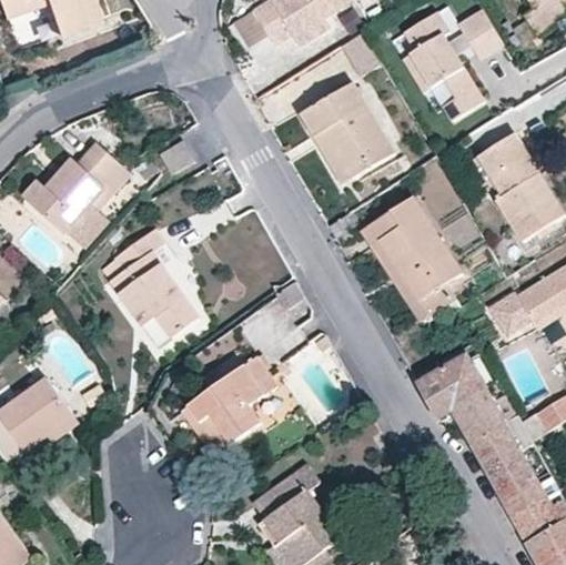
[(0,0),(3,9),(29,0),(48,0),(59,29),(99,13),(93,0),(0,0)]
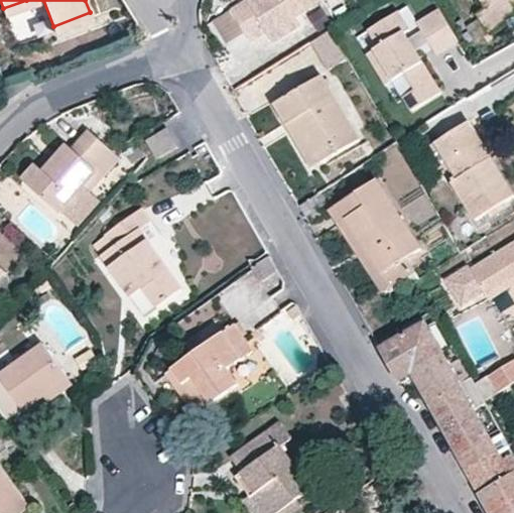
[(241,0),(230,7),(248,36),(263,27),(265,30),(294,13),(314,0),(320,0),(322,2),(326,0),(241,0)]
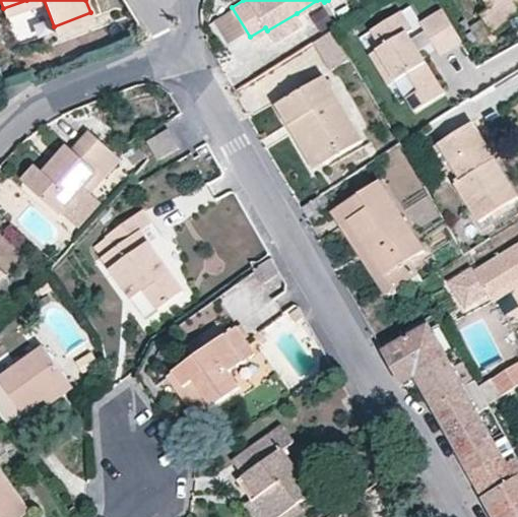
[(487,0),(491,6),(480,10),(494,29),(517,14),(517,0),(487,0)]
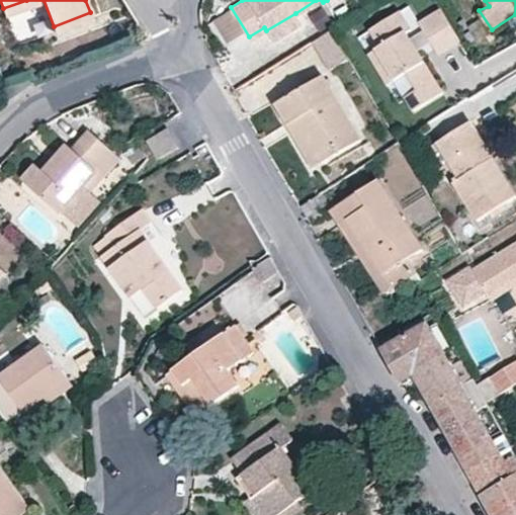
[(458,37),(439,5),(418,18),(422,26),(429,37),(437,50),(458,37)]
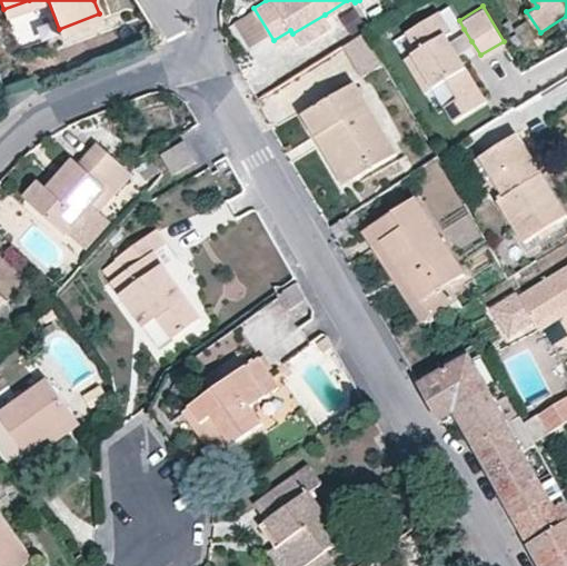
[(447,39),(443,32),(448,28),(437,10),(406,29),(417,48),(413,51),(434,86),(446,79),(456,97),(441,106),(449,120),(483,100),(455,52),(447,39)]
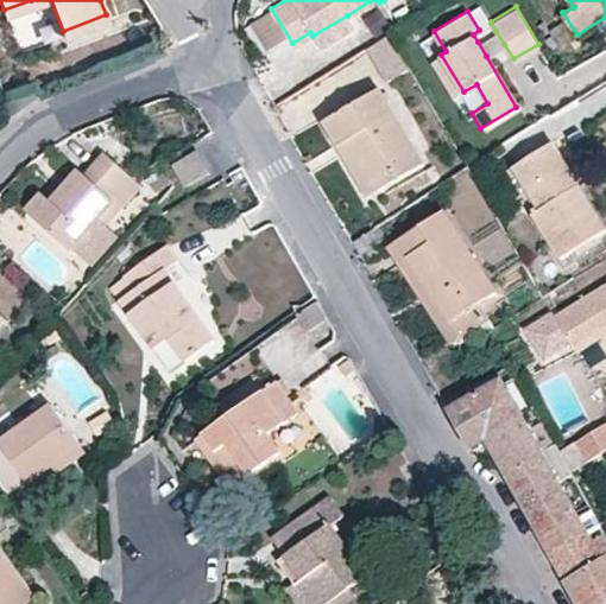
[(353,27),(347,16),(313,36),(320,48),(353,27)]
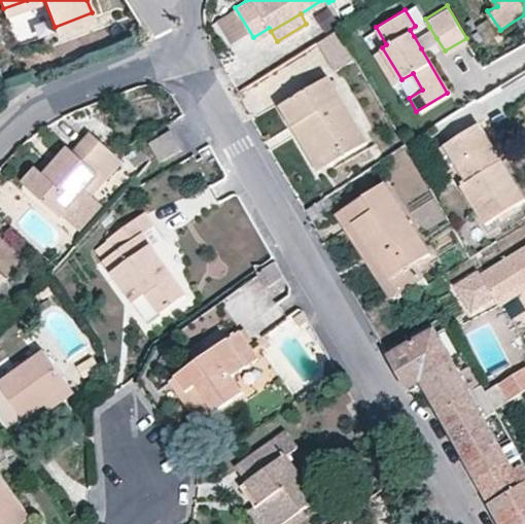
[(328,65),(349,57),(337,26),(316,34),(328,65)]
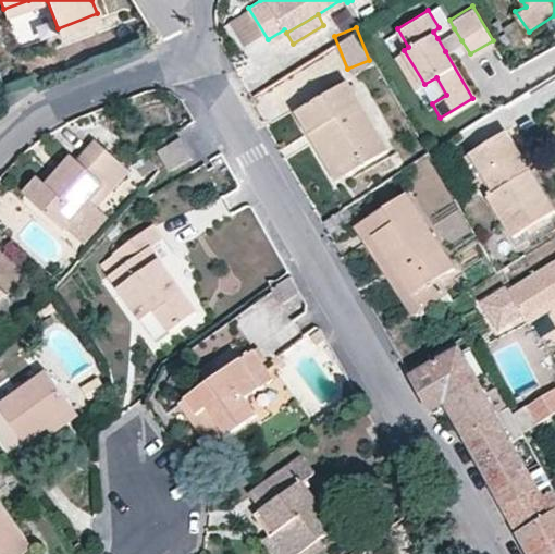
[(461,40),(454,28),(438,38),(445,51),(461,40)]
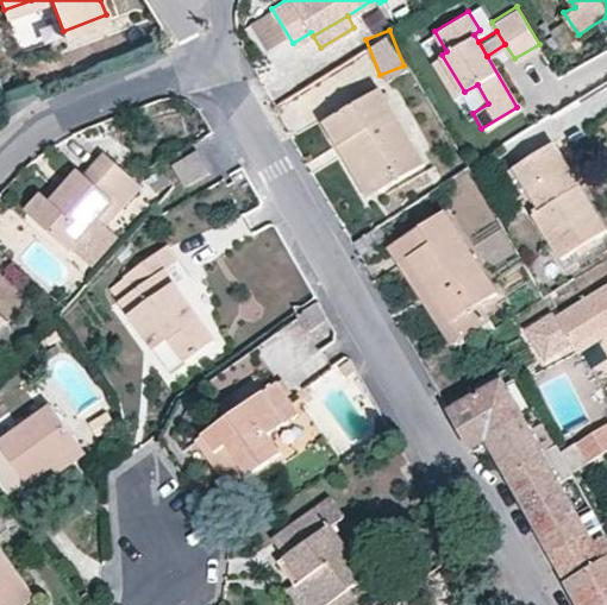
[(464,92),(442,55),(430,61),(452,99),(464,92)]
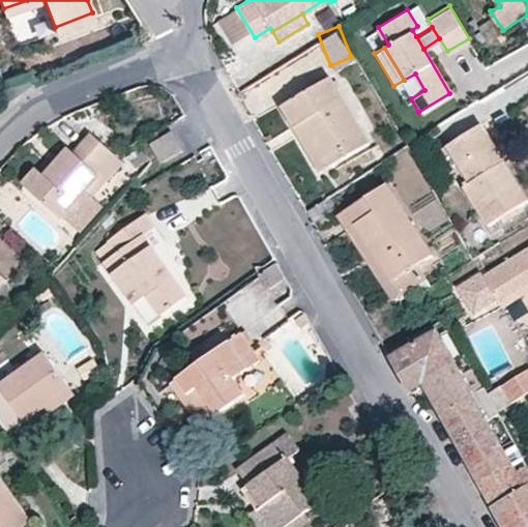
[(281,104),(291,121),(301,117),(327,164),(365,142),(328,76),(281,104)]
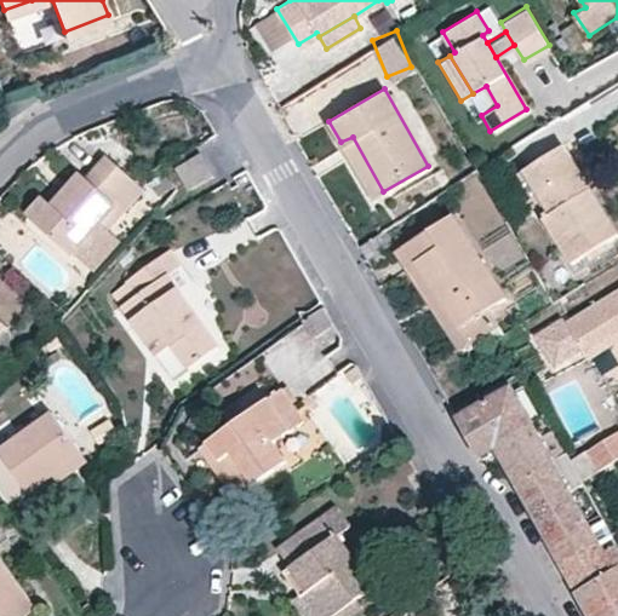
[(372,196),(383,191),(353,137),(341,142),(372,196)]
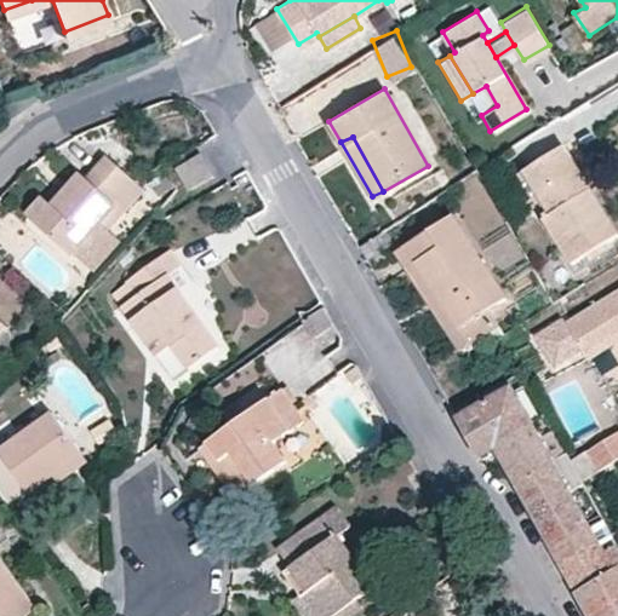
[(560,144),(522,168),(548,212),(542,216),(568,260),(614,234),(560,144)]
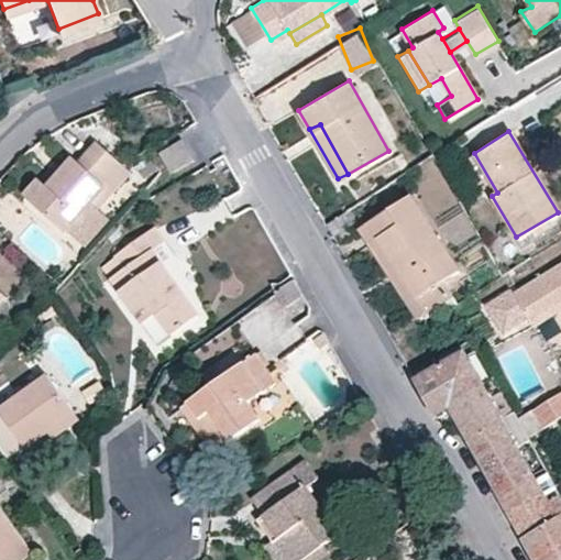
[(70,156),(59,168),(29,200),(62,229),(83,207),(102,185),(109,190),(125,171),(95,141),(75,160),(70,156)]
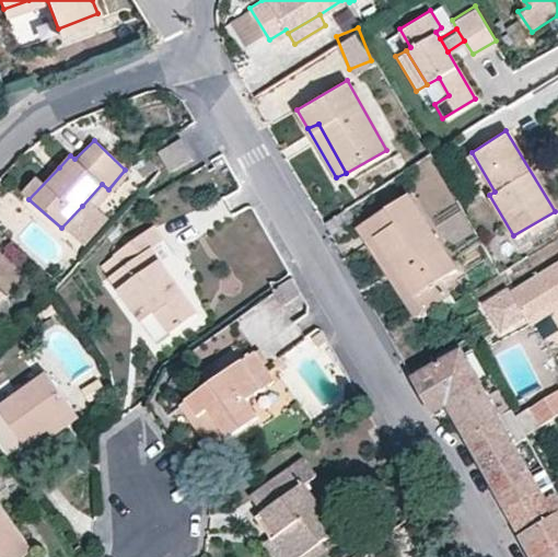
[(21,190),(28,199),(59,167),(50,159),(21,190)]
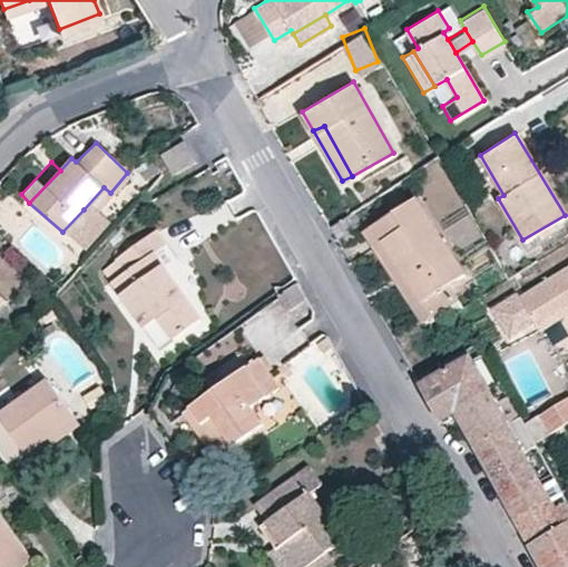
[(90,215),(110,193),(104,187),(84,209),(90,215)]
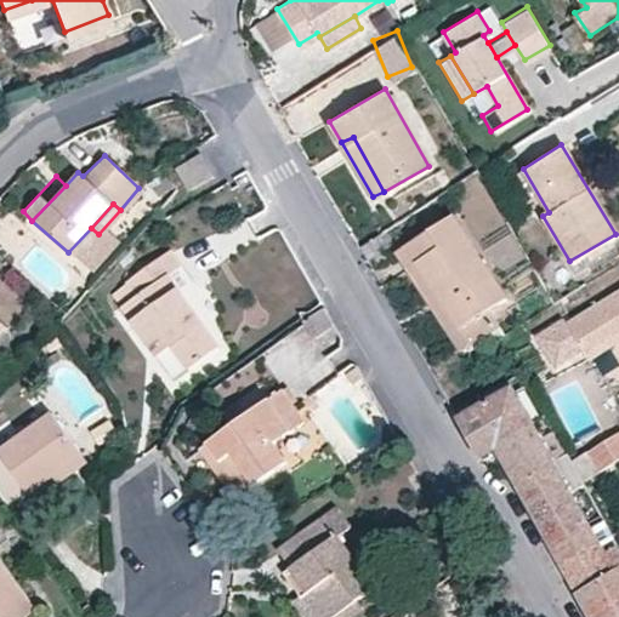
[(396,250),(405,267),(418,261),(459,324),(503,296),(450,215),(396,250)]
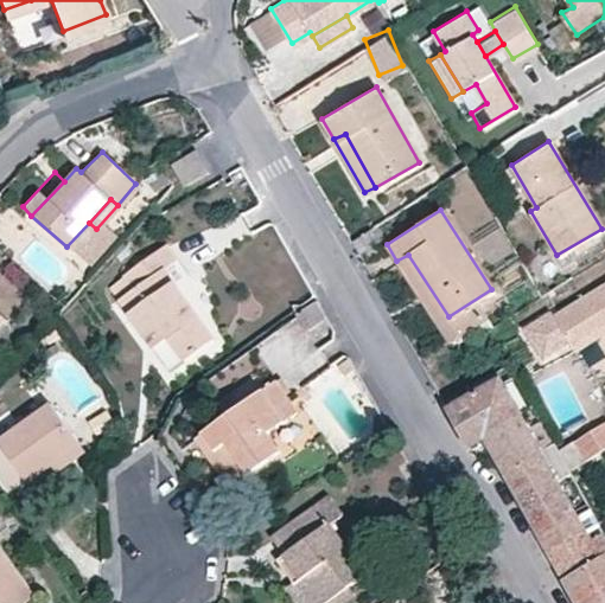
[(173,257),(164,243),(121,273),(125,274),(110,283),(120,297),(119,299),(152,345),(167,335),(183,358),(212,337),(188,301),(184,303),(176,293),(179,289),(163,265),(173,257)]
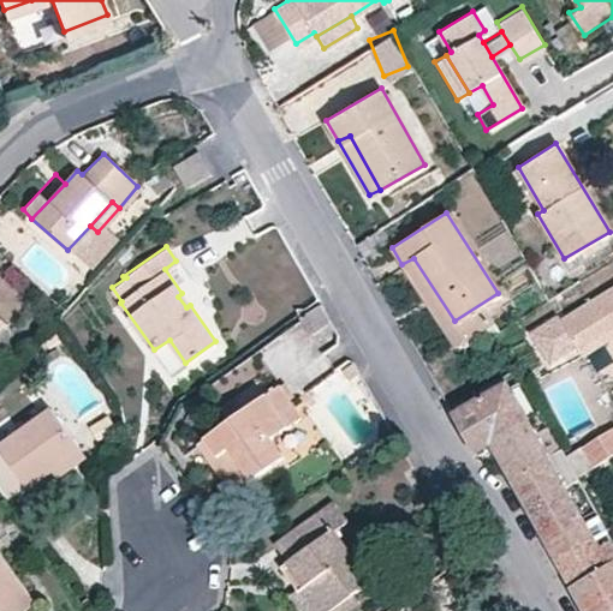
[(442,328),(454,321),(414,258),(402,264),(442,328)]
